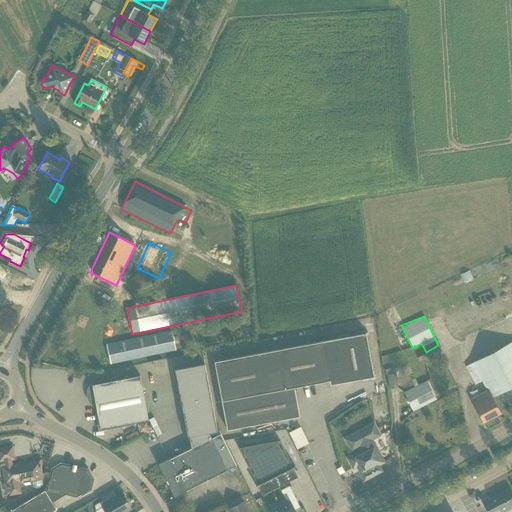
[(171,332),(106,345),(110,364),(131,359),(132,360),(175,351),(171,332)]
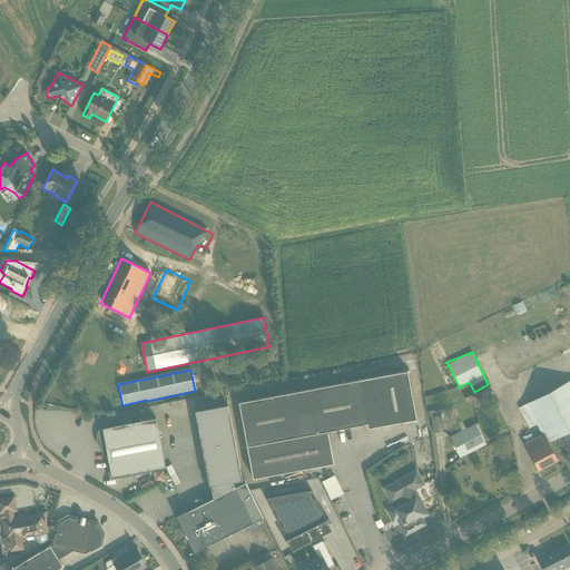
[(408,371),(238,403),(253,479),(333,463),(327,432),(367,424),(367,429),(416,420),(408,371)]
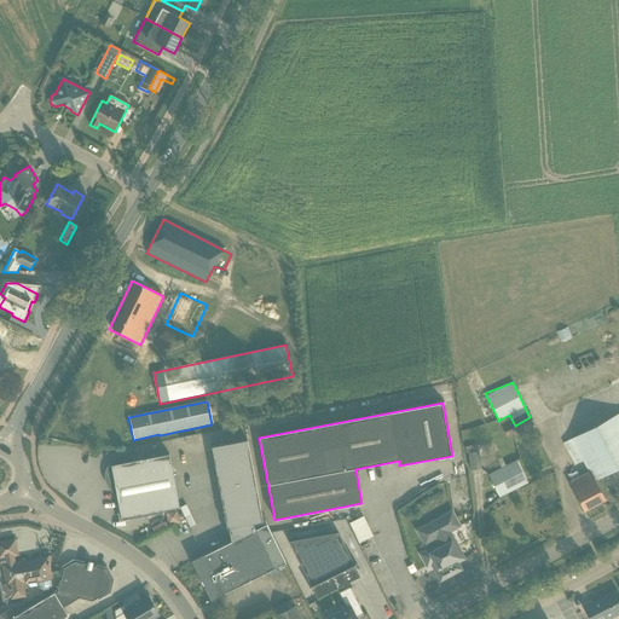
[(618,468),(618,412),(562,444),(574,466),(582,461),(588,472),(568,482),(584,512),(605,501),(595,481),(618,468)]
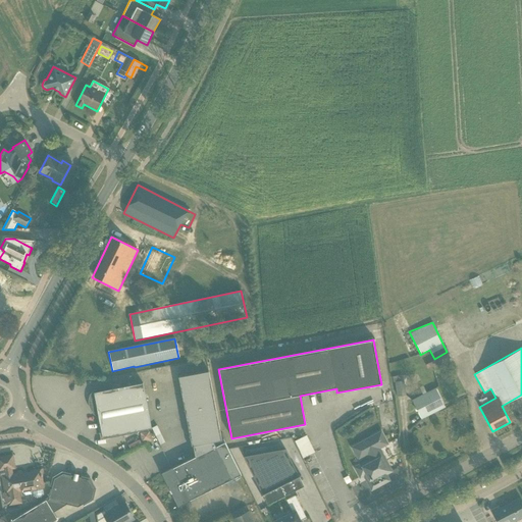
[(191,446),(193,446),(219,432),(208,371),(178,377),(191,446)]
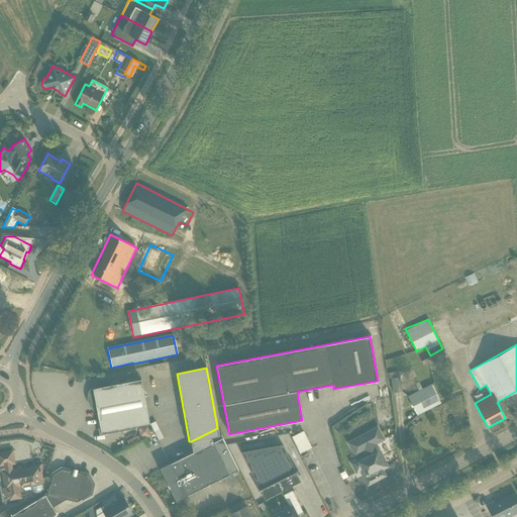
[(391,379),(393,393),(402,392),(400,377),(399,378),(399,372),(389,373),(389,379),(391,379)]
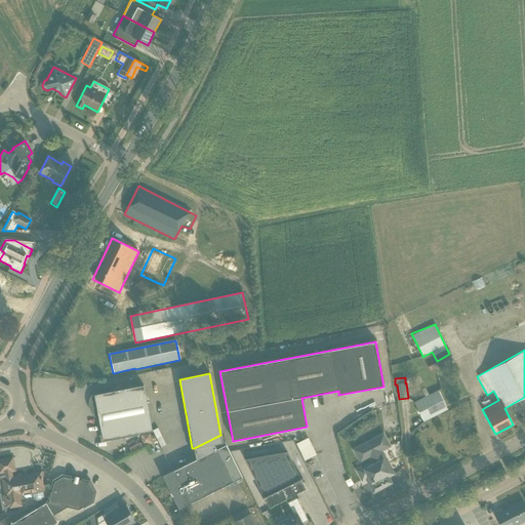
[(94,397),(101,429),(98,429),(99,433),(102,433),(103,440),(135,434),(135,436),(138,435),(138,434),(152,431),(144,388),(94,397)]
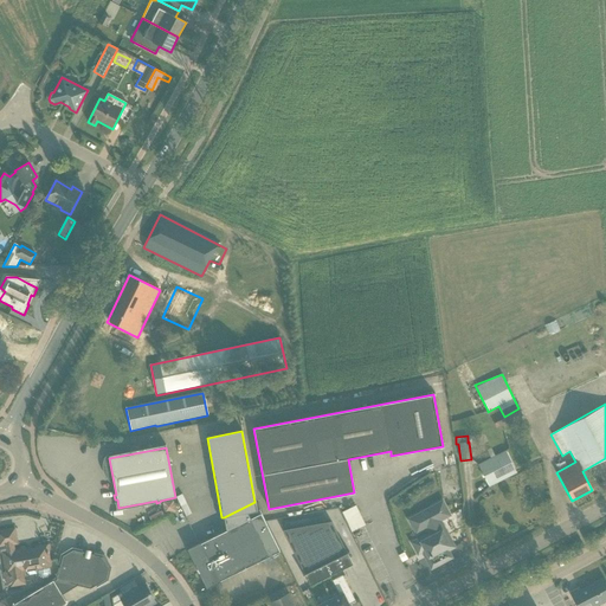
[(489,488),(517,474),(505,451),(495,456),(490,447),(487,450),(490,458),(477,464),(489,488)]
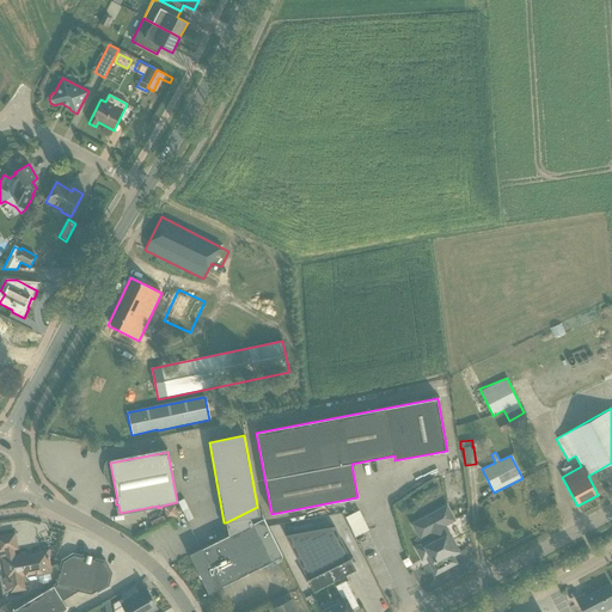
[(460,481),(451,477),(447,487),(458,490),(460,481)]
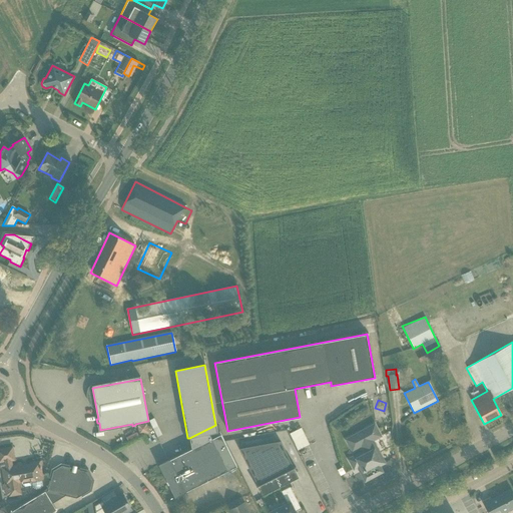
[(361,449),(363,452),(349,460),(354,469),(360,466),(363,471),(360,472),(365,481),(382,472),(379,466),(384,463),(378,452),(373,442),(382,438),(375,424),(345,439),(352,453),(361,449)]
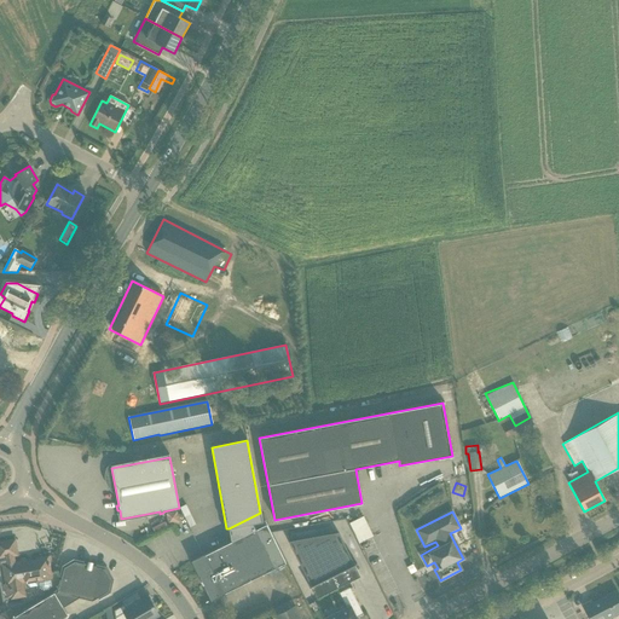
[(204,554),(202,556),(191,561),(200,577),(198,577),(203,585),(210,601),(225,595),(224,594),(275,568),(285,562),(265,521),(262,522),(260,513),(229,528),(231,542),(204,555),(204,554)]
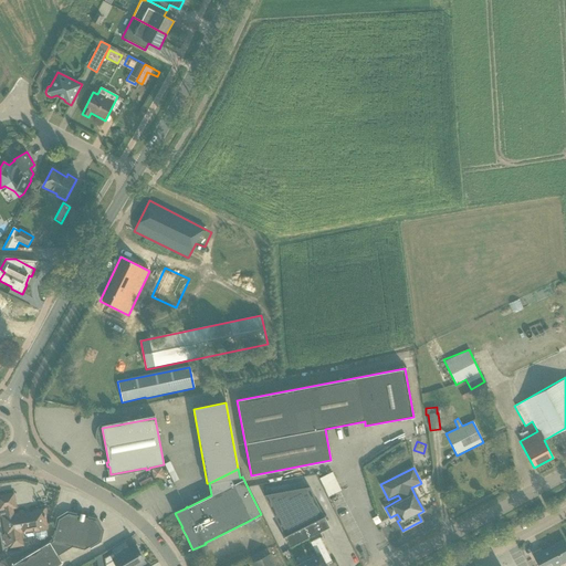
[(318,478),(328,496),(341,491),(332,471),(318,478)]
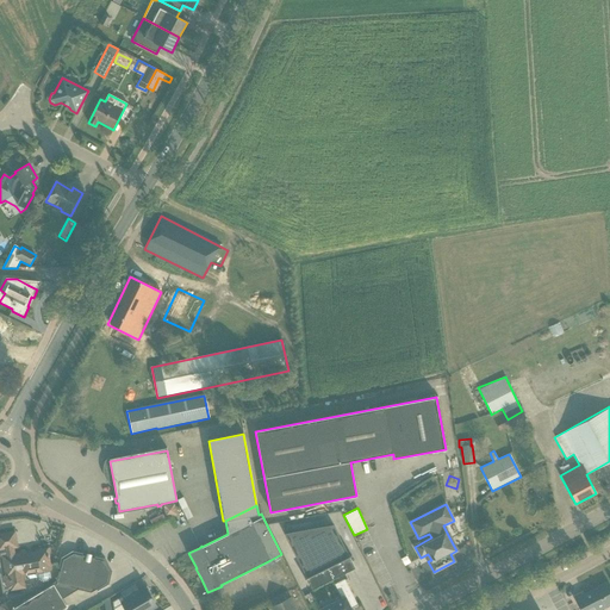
[(291,524),(292,533),(285,534),(312,590),(355,568),(332,524),(324,527),(323,518),(291,524)]
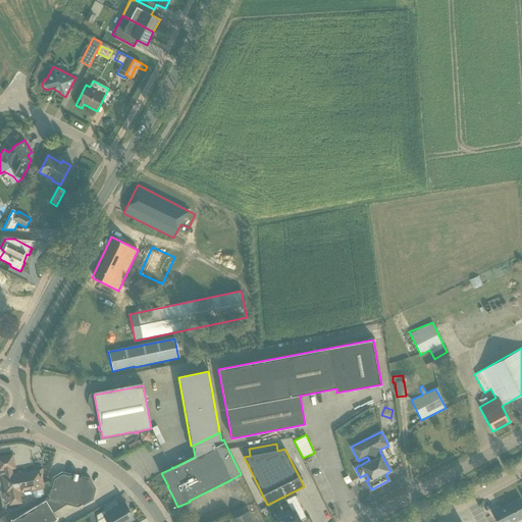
[(12,456),(0,457),(0,470),(4,470),(5,476),(2,476),(5,493),(8,492),(10,504),(20,502),(18,491),(20,490),(21,492),(24,496),(32,494),(33,496),(36,499),(41,498),(43,493),(42,487),(43,486),(41,472),(42,471),(42,469),(32,471),(31,471),(31,472),(30,473),(22,475),(22,473),(21,472),(21,471),(20,471),(19,471),(18,471),(17,472),(17,473),(17,474),(12,474),(11,469),(14,468),(12,456)]
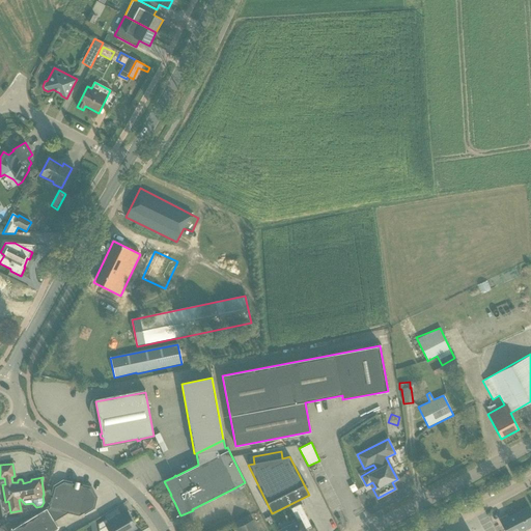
[(53,530),(58,528),(54,521),(67,513),(79,515),(84,512),(92,507),(95,498),(89,488),(63,482),(55,487),(53,495),(50,508),(47,509),(47,508),(8,530),(53,530)]
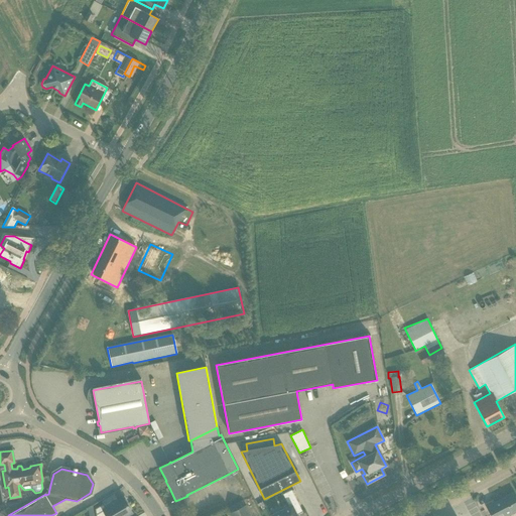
[(283,494),(289,506),(270,515),(297,515),(297,514),(302,512),(291,490),(283,494)]
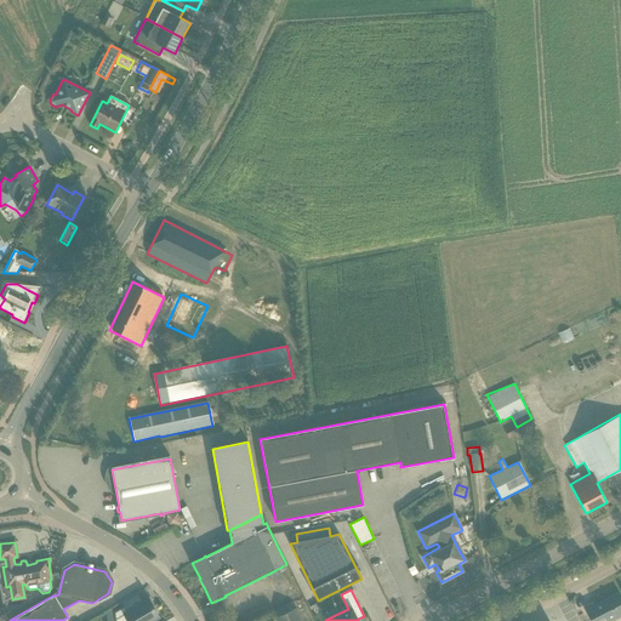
[(584,607),(590,617),(590,620),(611,620),(620,616),(620,596),(619,592),(594,604),(593,602),(584,607)]
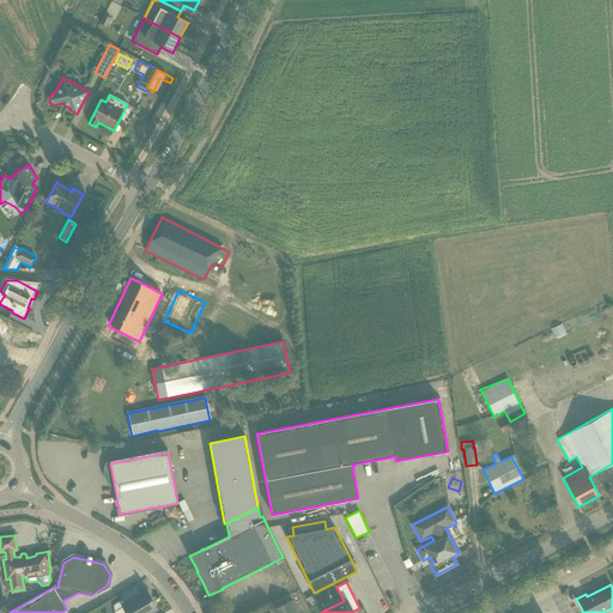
[(125,604),(122,599),(113,605),(114,612),(150,612),(157,610),(146,590),(125,604)]
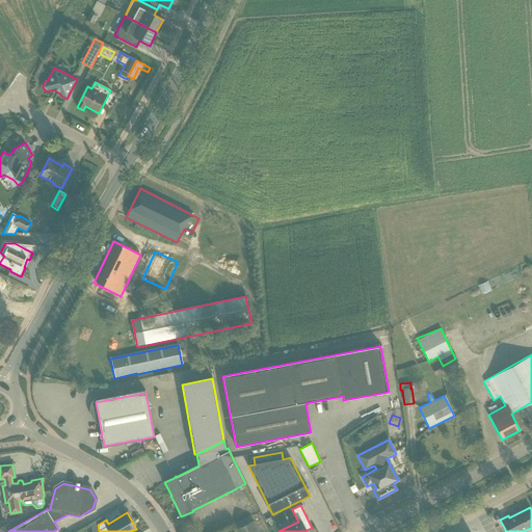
[(234,524),(237,530),(236,530),(237,531),(258,531),(254,522),(251,522),(249,516),(234,524)]
